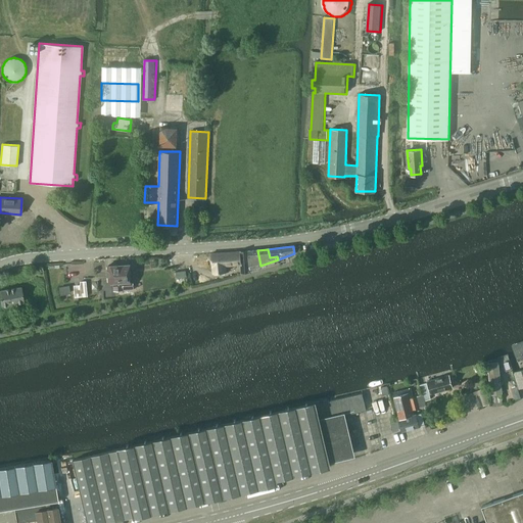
[(211,253),(214,273),(228,272),(227,270),(225,270),(225,266),(241,264),(242,273),(250,271),(247,250),(211,253)]
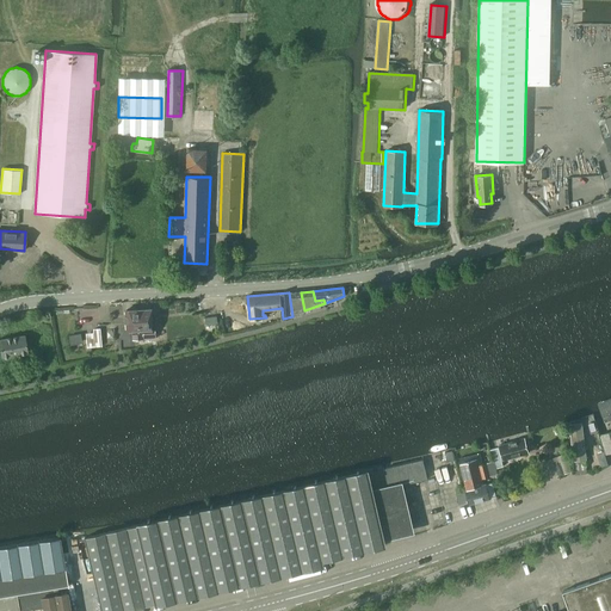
[(304,310),(301,292),(290,292),(291,314),(304,310)]
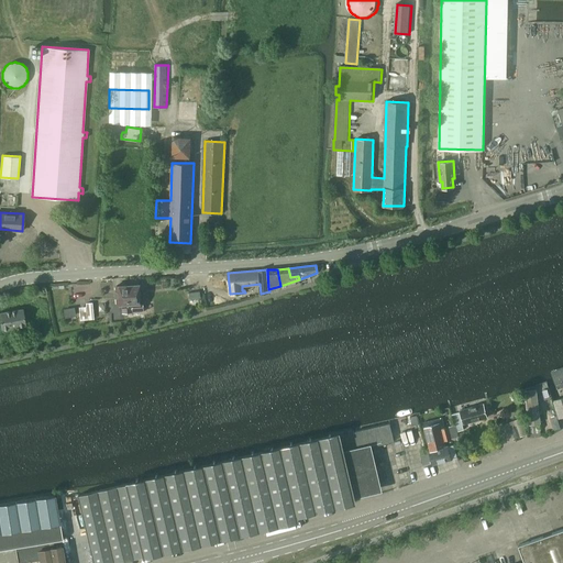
[(130,305),(128,285),(125,285),(124,283),(120,284),(119,285),(117,285),(118,305),(122,304),(123,313),(129,312),(128,305),(130,305)]
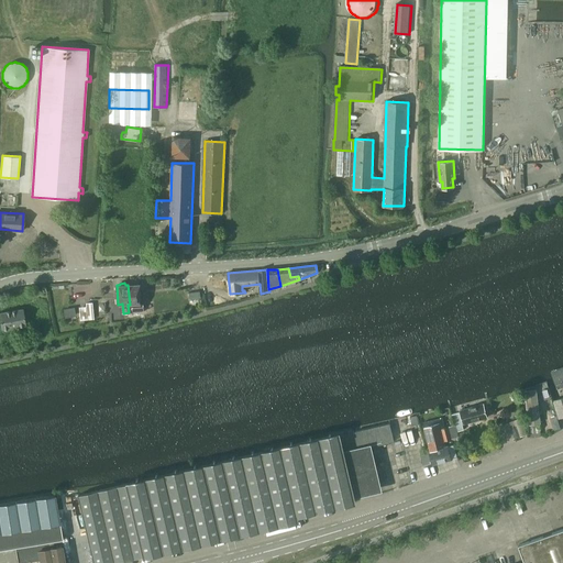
[(134,284),(128,285),(130,305),(128,305),(129,312),(144,311),(143,302),(144,302),(144,301),(146,301),(145,295),(144,295),(143,284),(141,284),(140,283),(135,283),(134,284)]
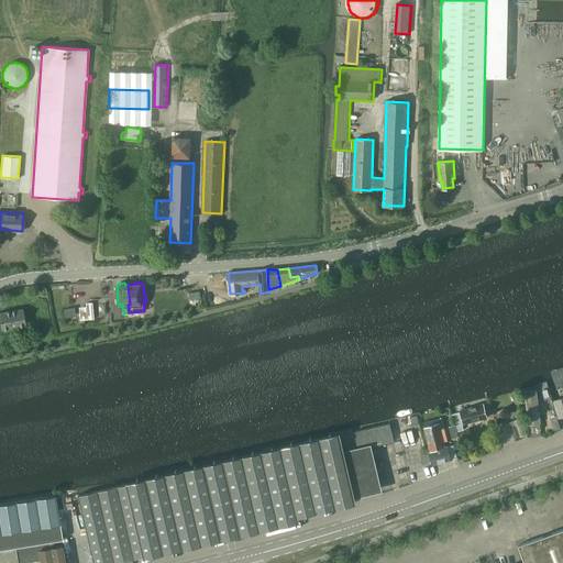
[(94,302),(86,304),(86,308),(79,309),(80,320),(96,318),(94,302)]
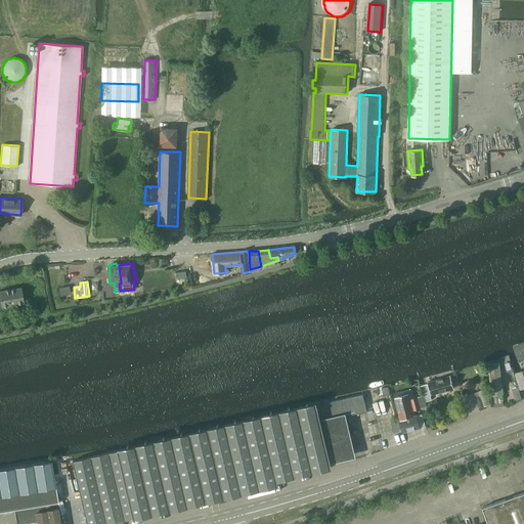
[(70,287),(59,288),(60,296),(72,294),(70,287)]
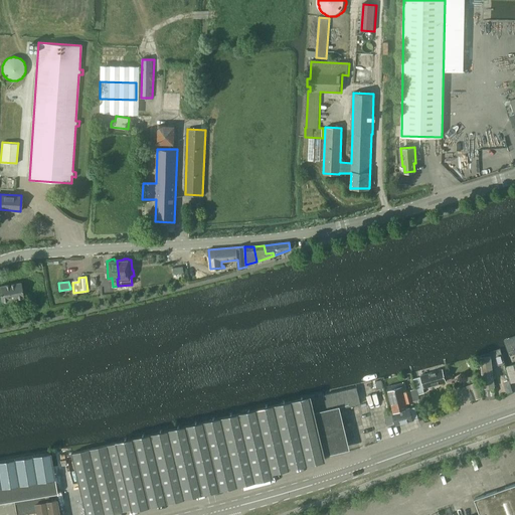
[(4,303),(5,308),(14,306),(14,301),(23,300),(21,283),(0,286),(0,294),(2,303),(4,303)]
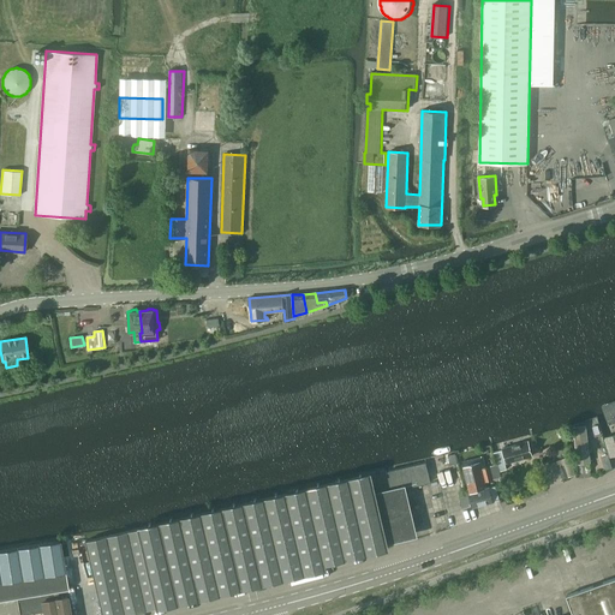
[(614,419),(614,398),(599,405),(605,423),(614,419)]
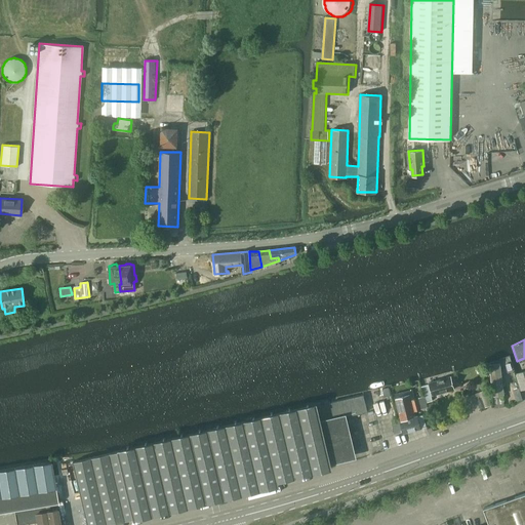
[(487,363),(491,398),(506,396),(501,361),(487,363)]
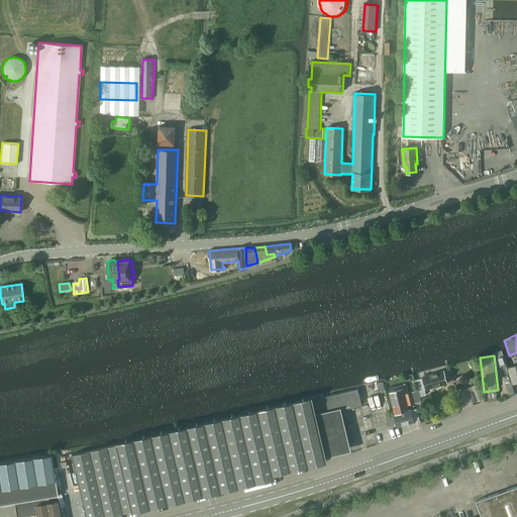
[(516,365),(508,369),(513,384),(516,382),(516,365)]
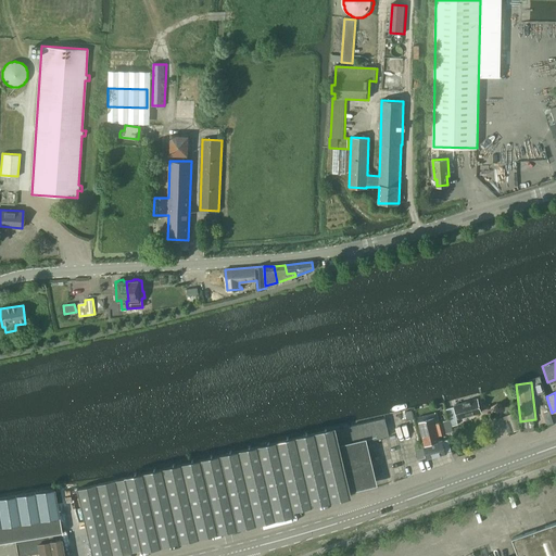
[(453,404),(457,420),(483,413),(479,396),(453,404)]
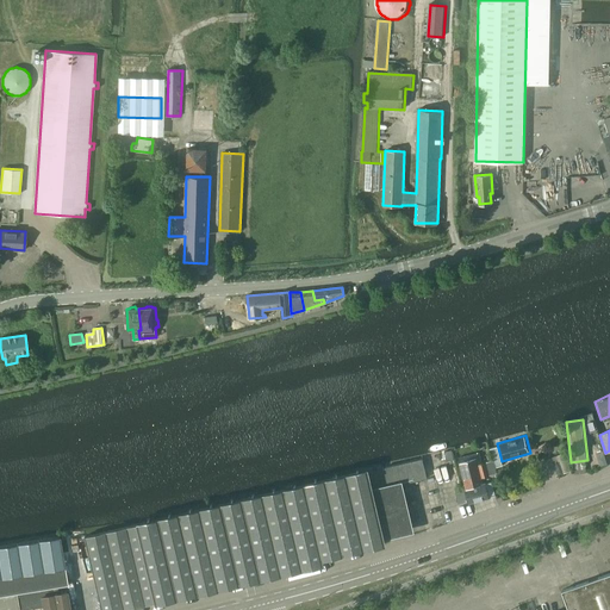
[(497,448),(491,449),(493,461),(496,467),(502,466),(497,448)]
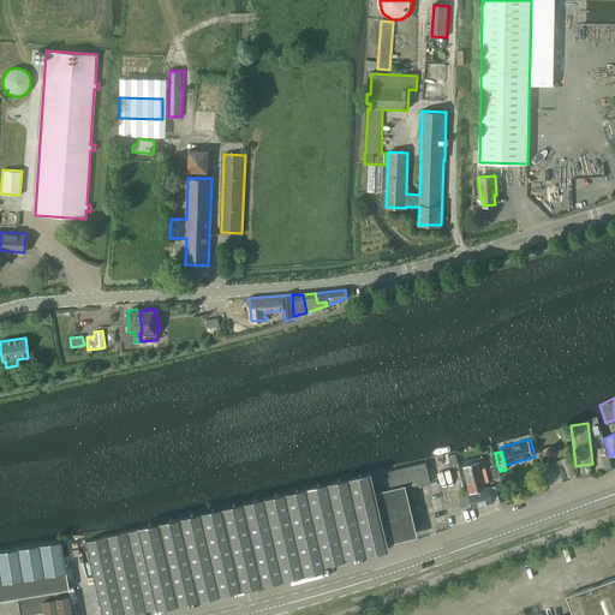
[(479,461),(464,466),(470,491),(470,493),(487,488),(485,482),(496,478),(501,477),(500,471),(497,465),(482,469),(479,461)]
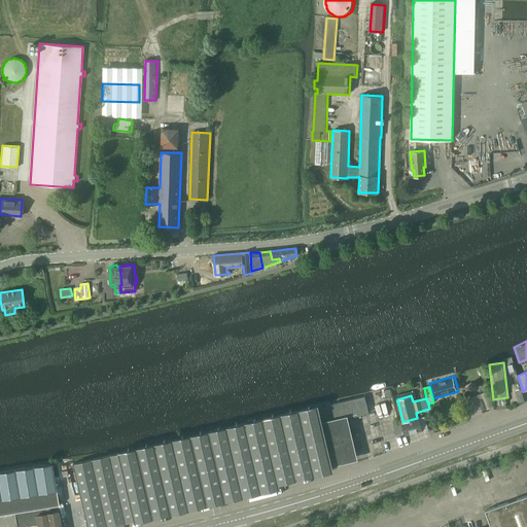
[(349,413),(350,418),(369,413),(365,396),(332,403),(336,416),(349,413)]
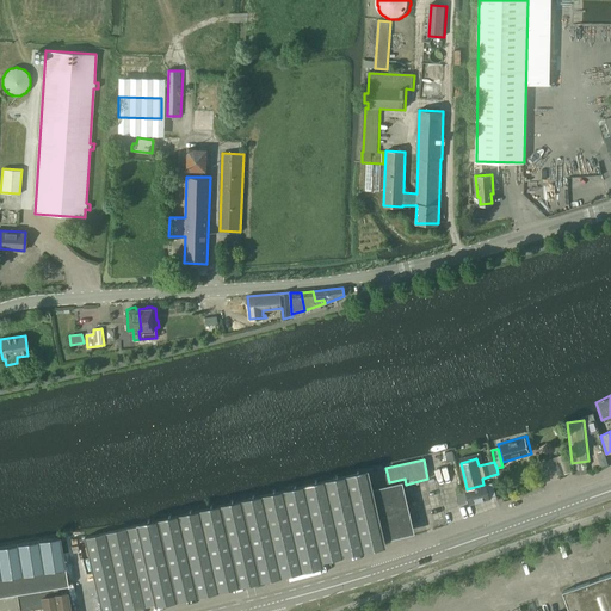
[(359,473),(86,537),(103,610),(122,610),(314,566),(313,561),(376,547),(359,473)]
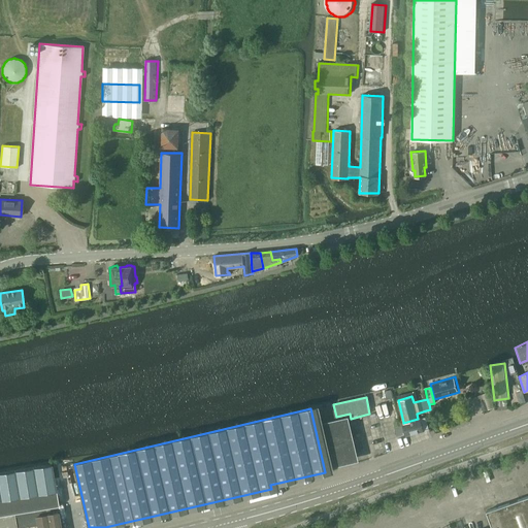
[(398,424),(395,425),(397,435),(405,433),(405,435),(429,429),(426,417),(418,419),(403,423),(403,422),(398,424)]
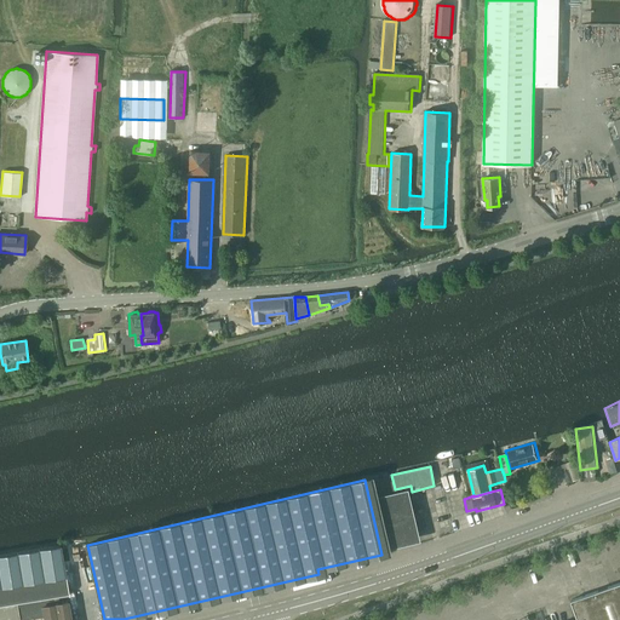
[(61,545),(0,555),(0,604),(19,602),(22,619),(44,616),(44,619),(70,619),(68,602),(59,604),(58,595),(68,593),(61,545)]
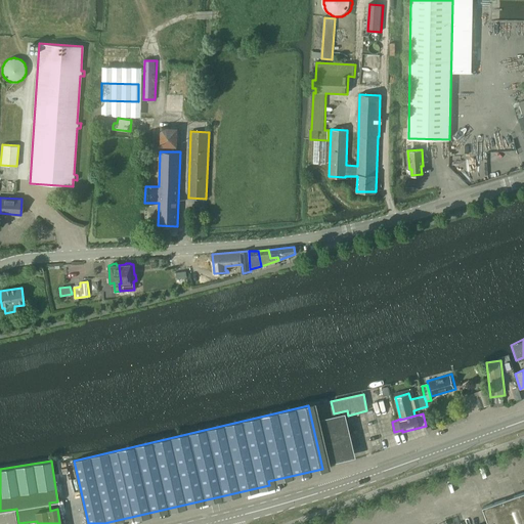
[(523,523),(523,492),(482,508),(488,523),(523,523)]
